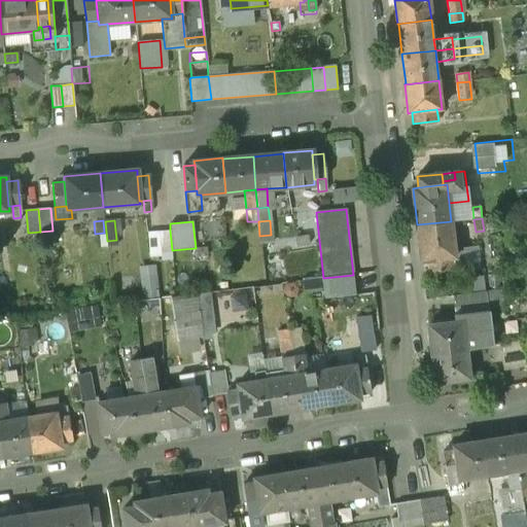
[(258,221),(247,221),(248,237),(259,236),(258,221)]
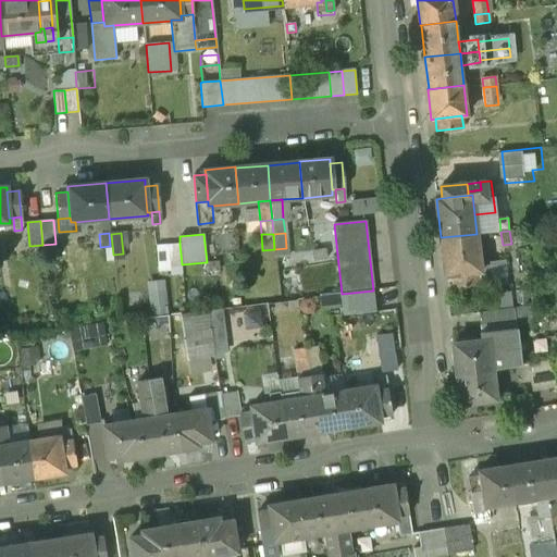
[(477,234),(441,237),(445,276),(452,276),(478,273),(481,273),(477,234)]
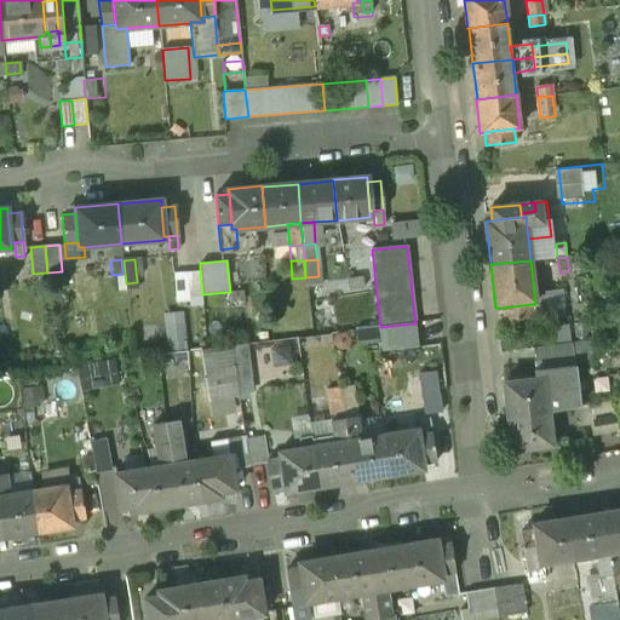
[(200,271),(187,273),(189,297),(202,296),(200,271)]
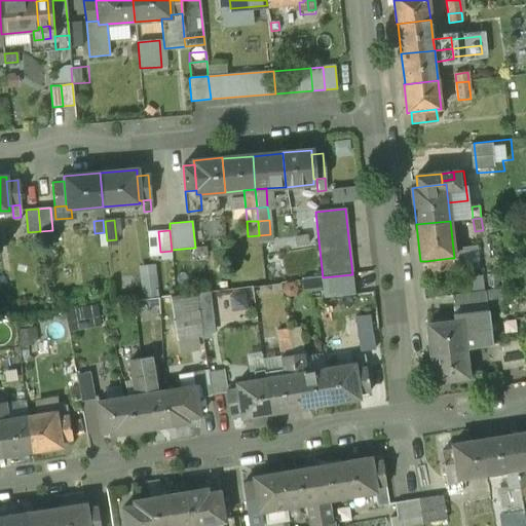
[(158,231),(147,232),(149,257),(160,256),(160,252),(158,231)]
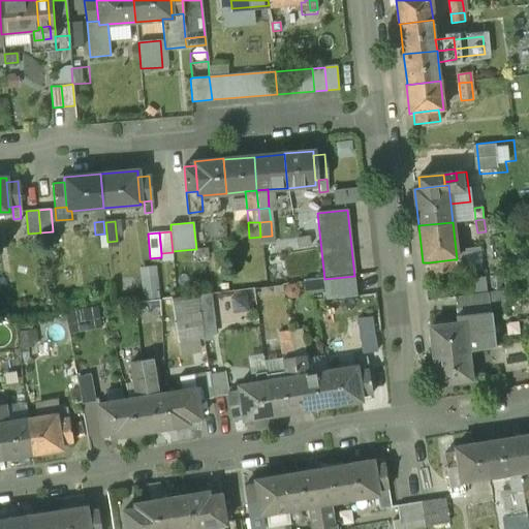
[(308,238),(296,240),(298,247),(310,245),(308,238)]
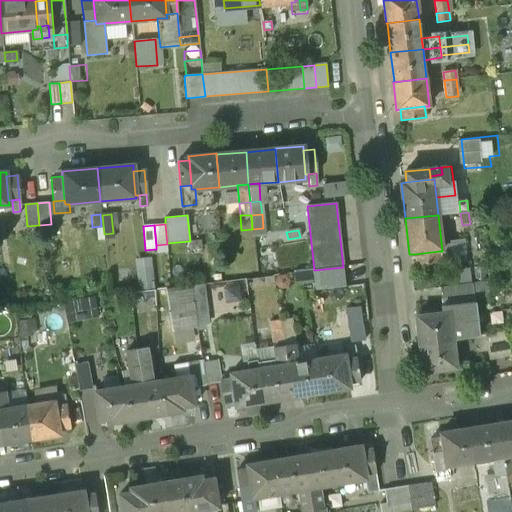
[(190,241),(189,241),(189,250),(201,249),(201,241),(190,241)]
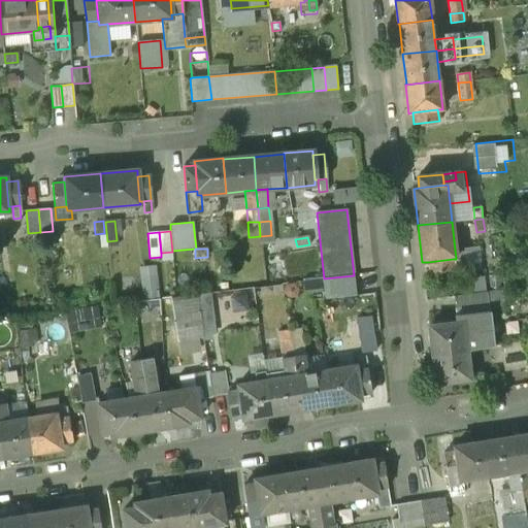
[(453,259),(428,262),(429,272),(454,269),(453,262),(453,259)]
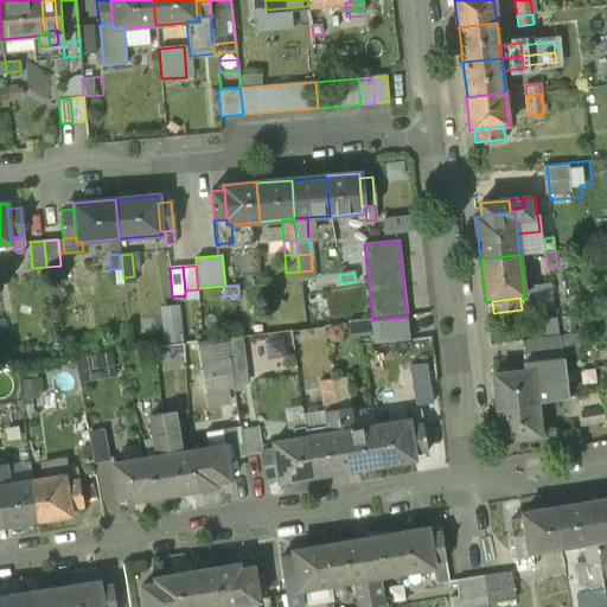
[(535,299),(521,301),(522,310),(536,308),(535,299)]
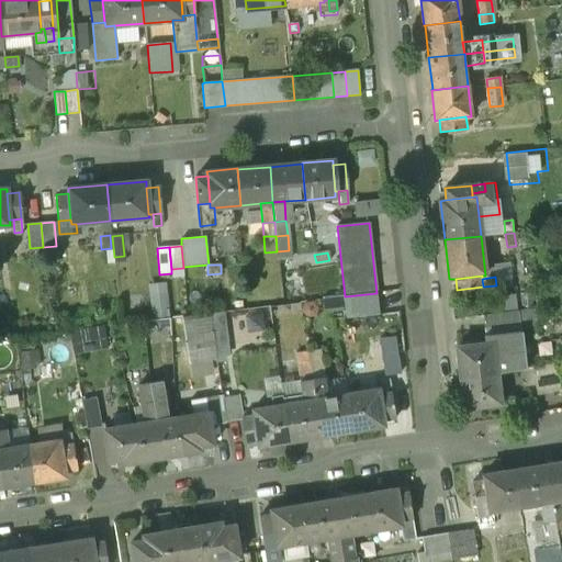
[(153,281),(154,311),(170,311),(168,280),(153,281)]
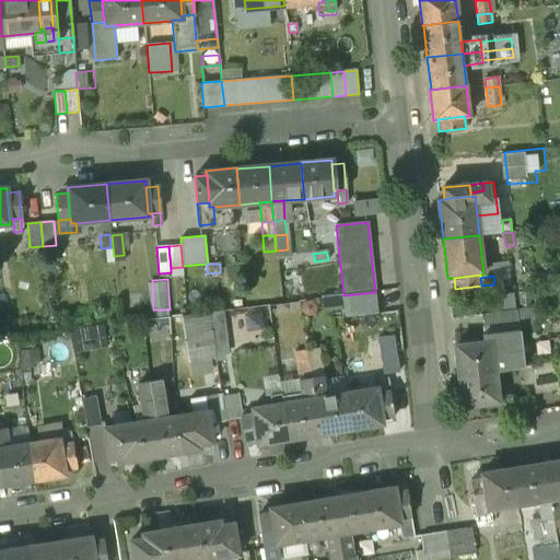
[(23,287),(10,289),(11,299),(25,296),(23,287)]
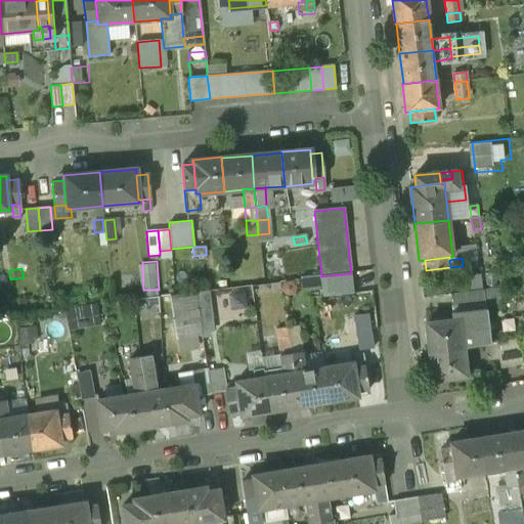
[(321,276),(320,276),(322,296),(353,293),(351,273),(321,276)]
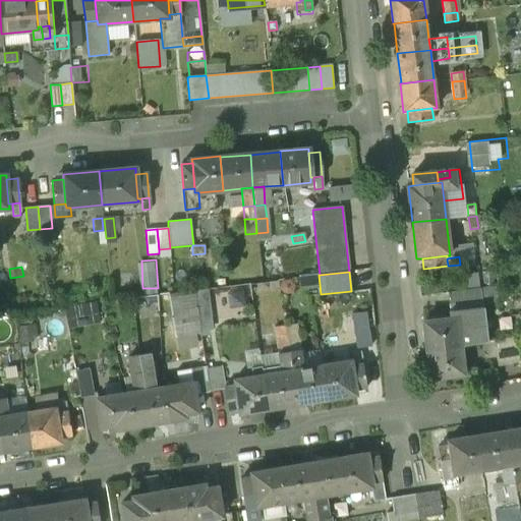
[(207,288),(193,290),(197,322),(210,320),(207,288)]
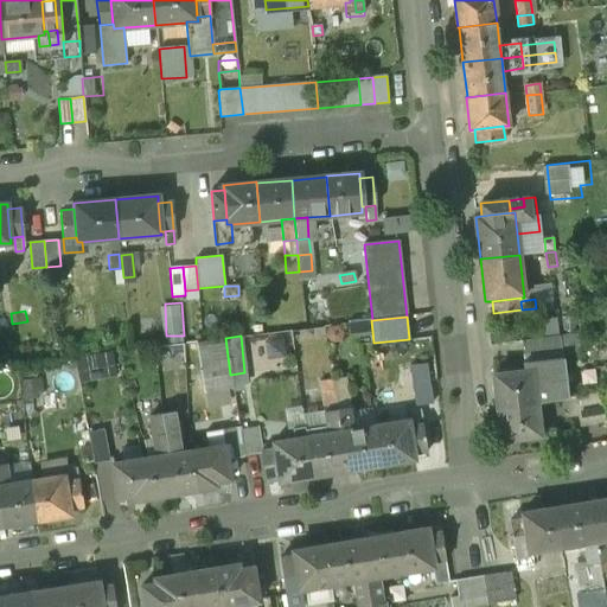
[(561,337),(522,340),(523,356),(562,351),(561,337)]
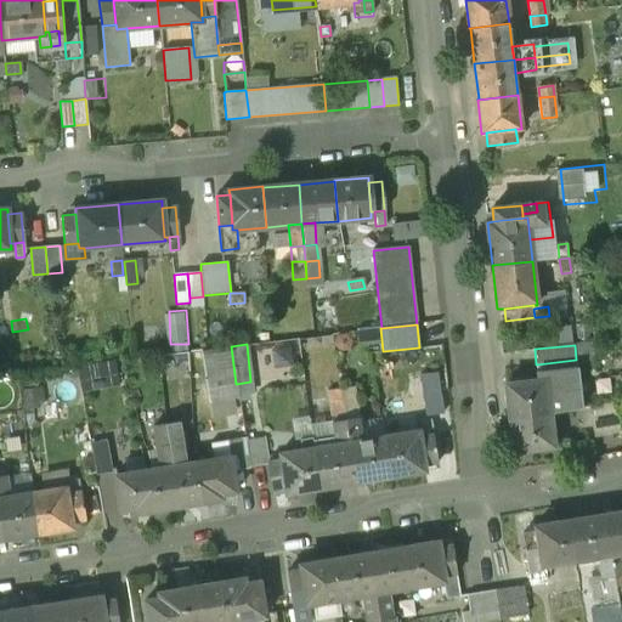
[(222,385),(236,384),(231,346),(218,348),(222,385)]
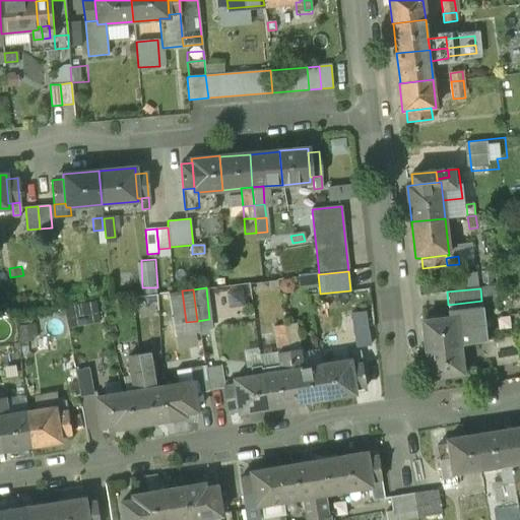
[(94,302),(64,305),(66,322),(95,319),(94,302)]
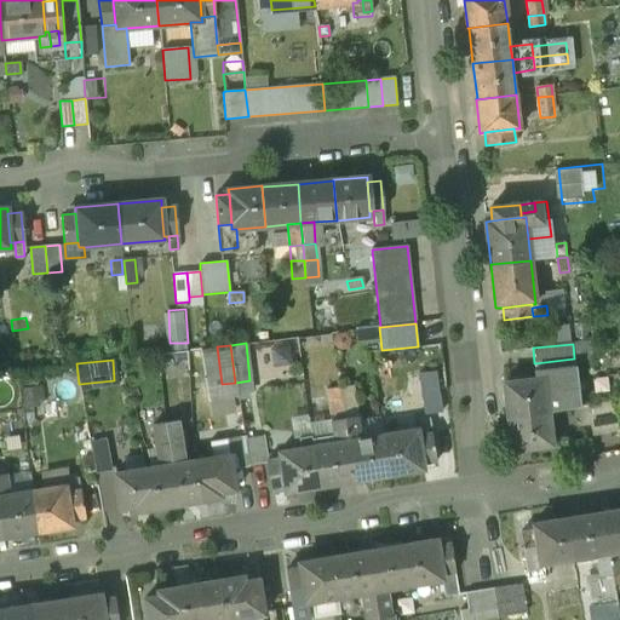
[(575,366),(534,371),(535,379),(544,378),(547,412),(577,407),(580,407),(580,406),(575,366)]
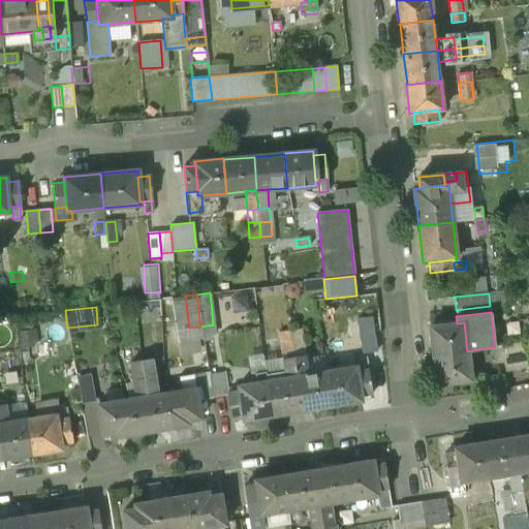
[(372,318),(358,320),(364,353),(377,350),(372,318)]
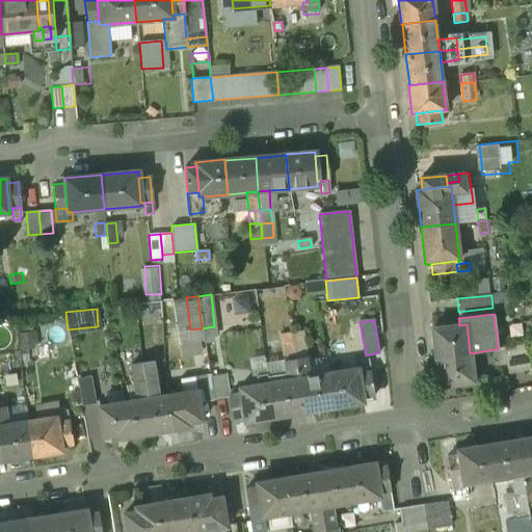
[(459,325),(432,328),(435,357),(470,353),(467,324),(459,325)]
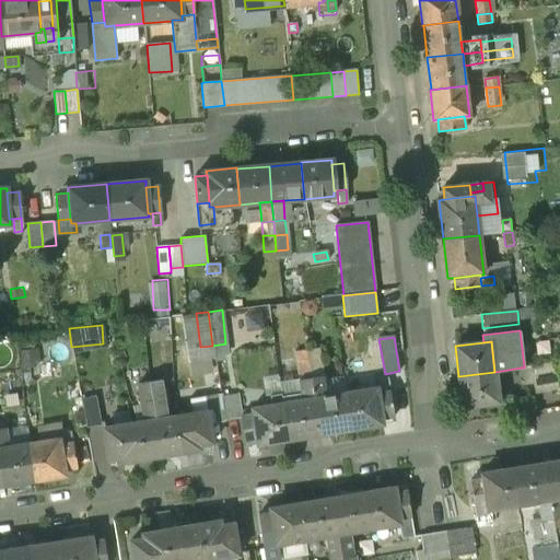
[(226,352),(225,343),(212,346),(213,354),(226,352)]
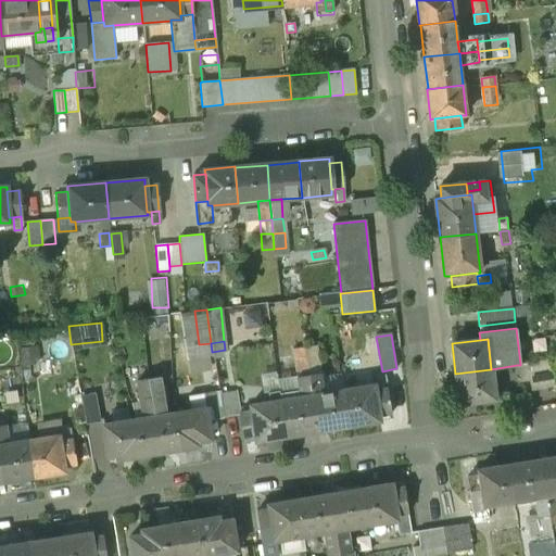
[(211,343),(199,344),(200,353),(212,352),(211,343)]
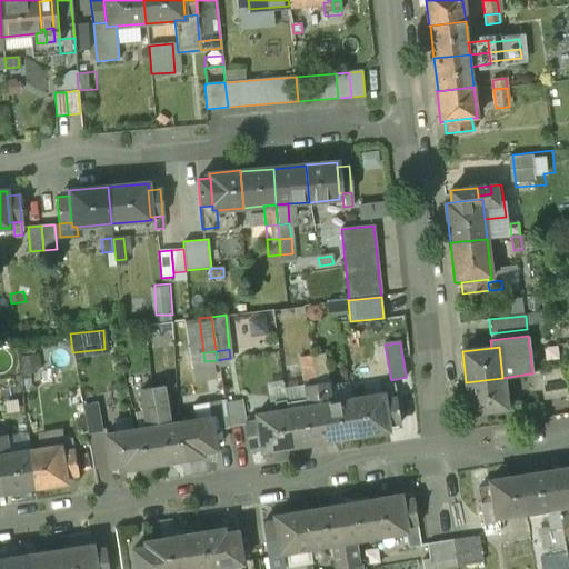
[(563,367),(538,372),(541,390),(543,400),(568,396),(563,367)]
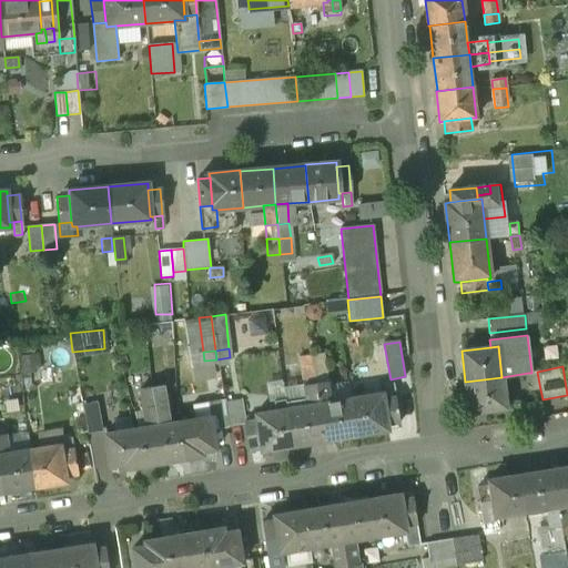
[(321,369),(314,371),(316,384),(323,382),(321,369)]
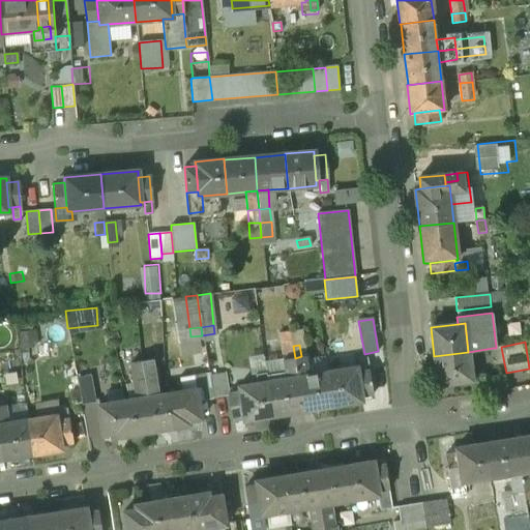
[(293,346),(286,347),(288,359),(295,358),(293,346)]
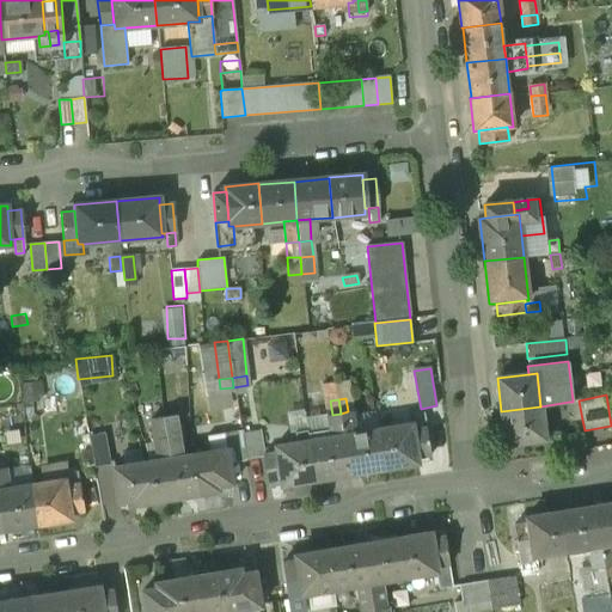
[(579,401),(573,401),(573,402),(569,402),(573,421),(582,420),(579,401)]
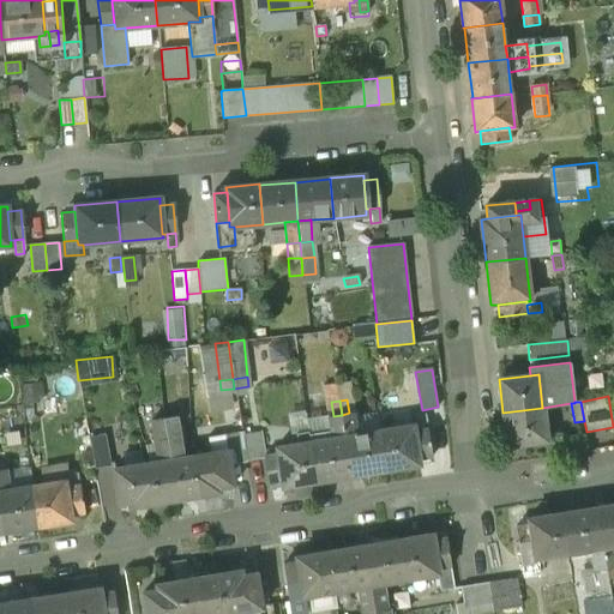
[(56,405),(42,407),(43,417),(58,415),(56,405)]
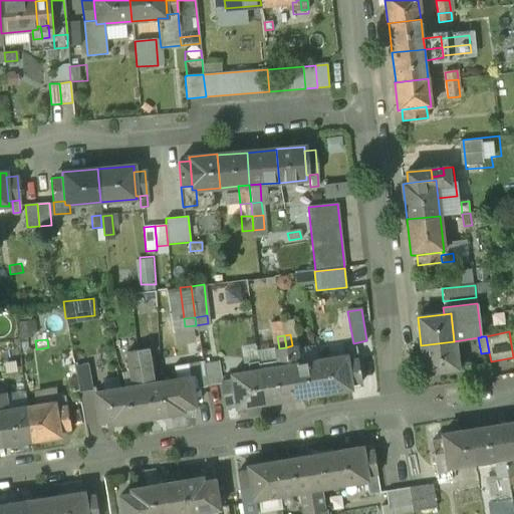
[(454,341),(421,345),(425,373),(458,369),(458,367),(457,361),(454,341)]
